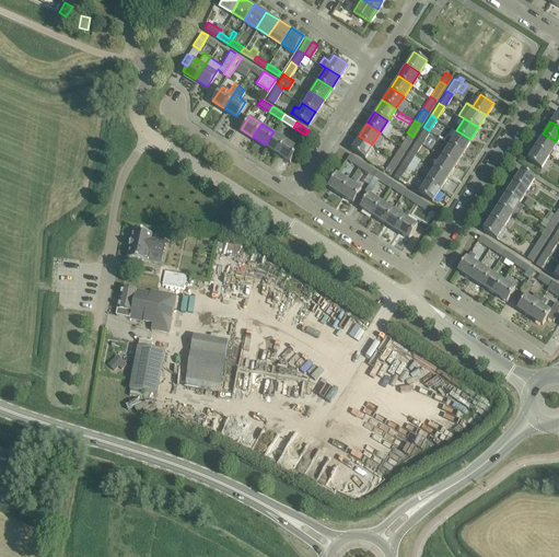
[(423,127),(416,139),(421,142),(429,130),(423,127)]
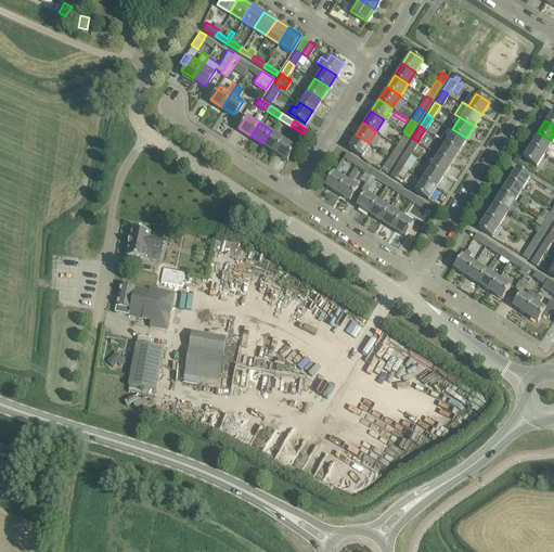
[(443,132),(439,138),(459,150),(466,138),(452,129),(449,136),(443,132)]
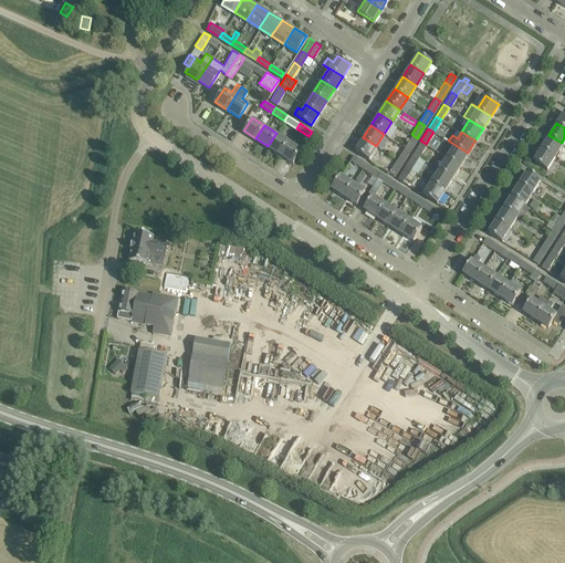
[(268,146),(280,154),(289,141),(276,133),(268,146)]
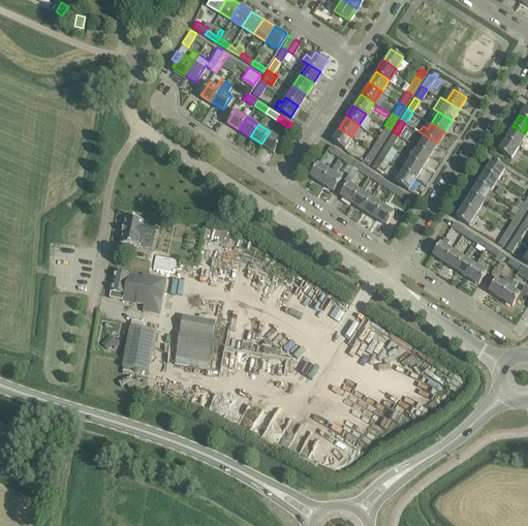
[(384,125),(377,136),(382,141),(390,129),(384,125)]
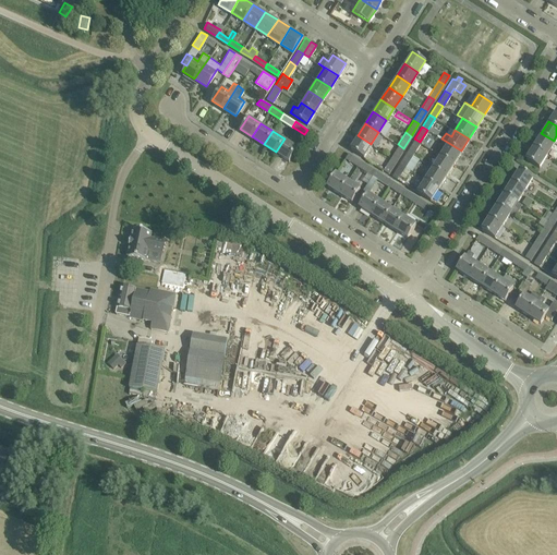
[(541,133),(533,145),(546,154),(554,141),(541,133)]
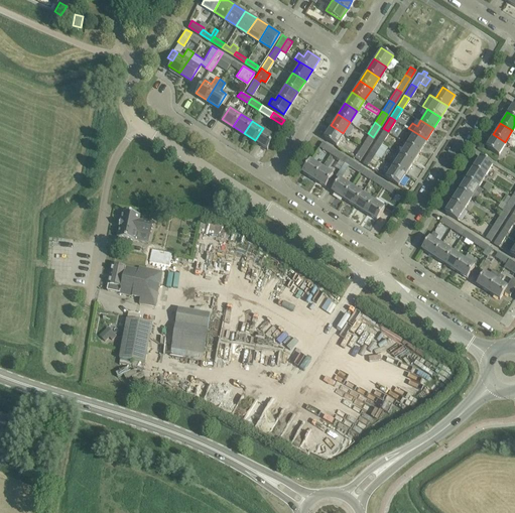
[(343,133),(331,125),(324,136),(336,144),(343,133)]
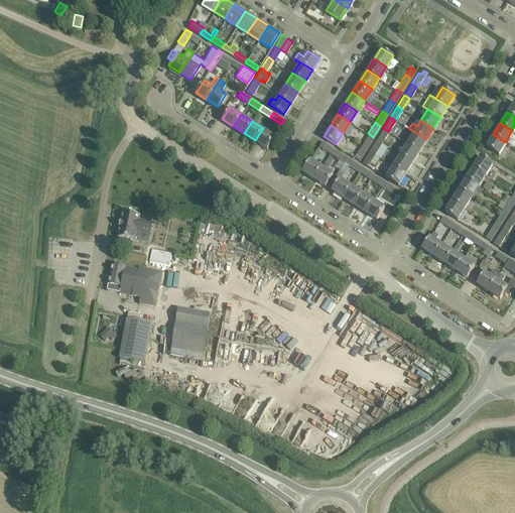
[(263,128),(255,140),(266,147),(274,135),(263,128)]
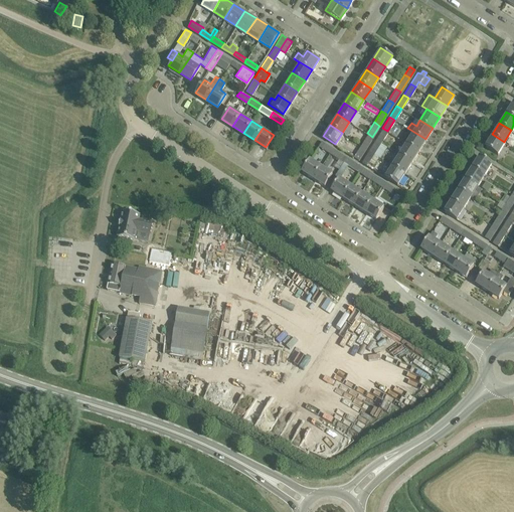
[(382,128),(375,139),(380,142),(387,131),(382,128)]
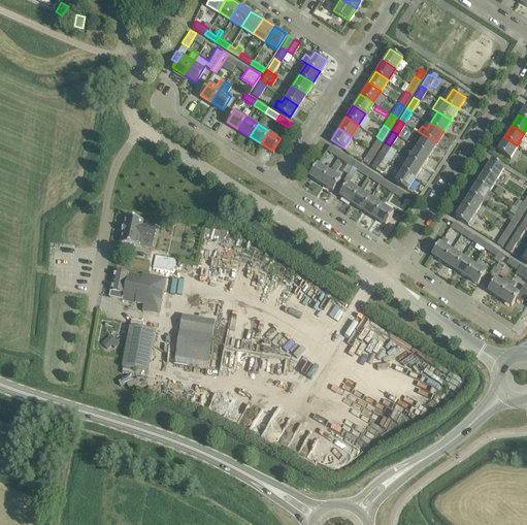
[(417,145),(416,145),(429,154),(436,142),(418,131),(412,141),(417,145)]
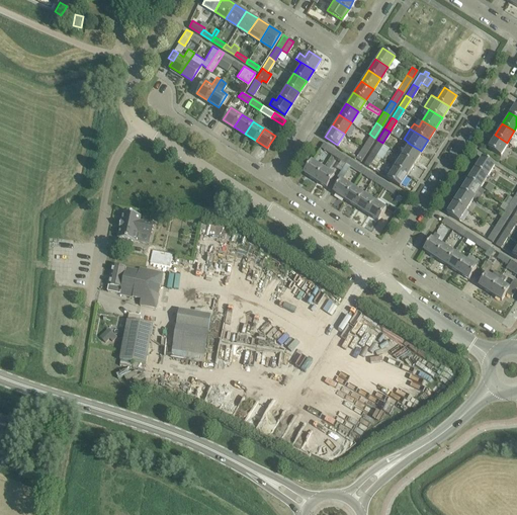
[(369,134),(362,145),(367,149),(374,138),(369,134)]
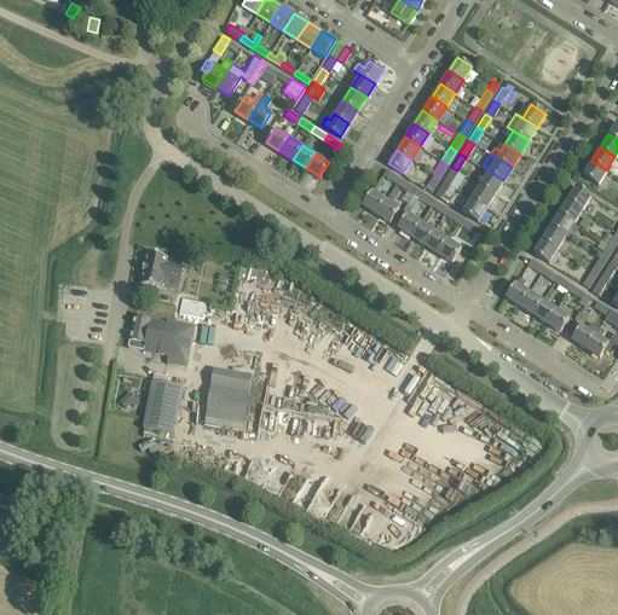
[(606,170),(591,161),(583,174),(598,184),(606,170)]
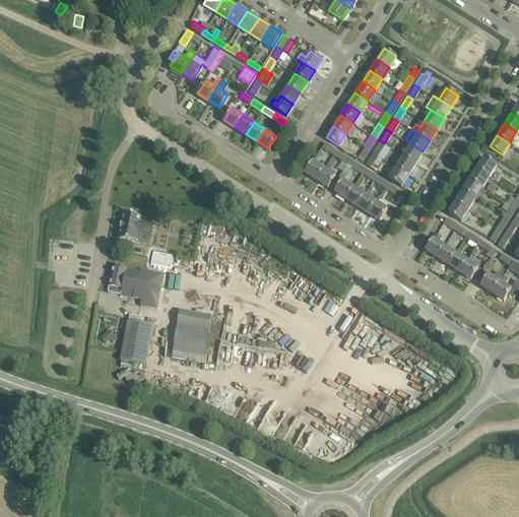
[(384,143),(379,140),(372,151),(377,154),(384,143)]
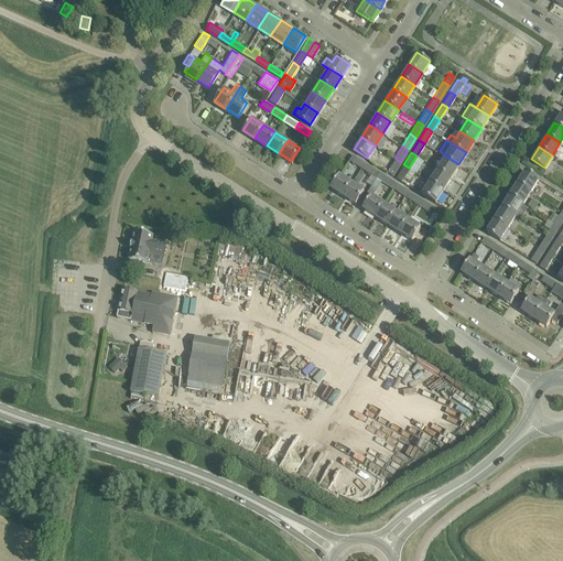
[(348,158),(360,166),(364,161),(352,153),(348,158)]
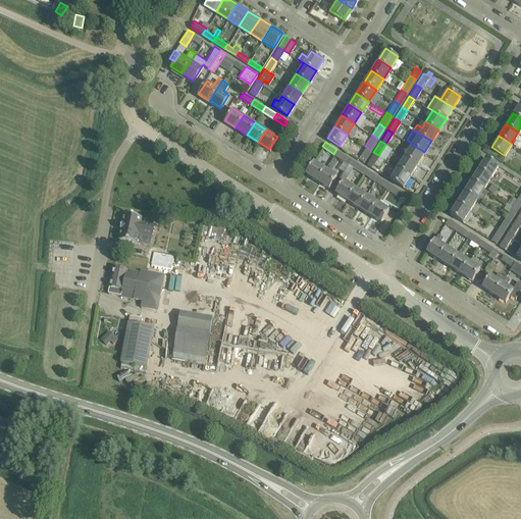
[(411,144),(404,155),(417,163),(424,152),(411,144)]
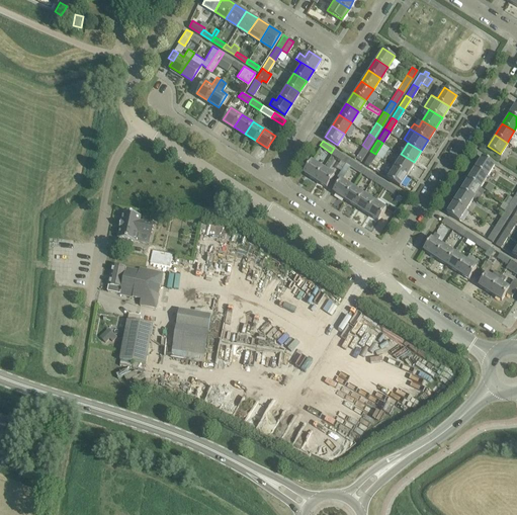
[(362,145),(355,156),(360,160),(367,149),(362,145)]
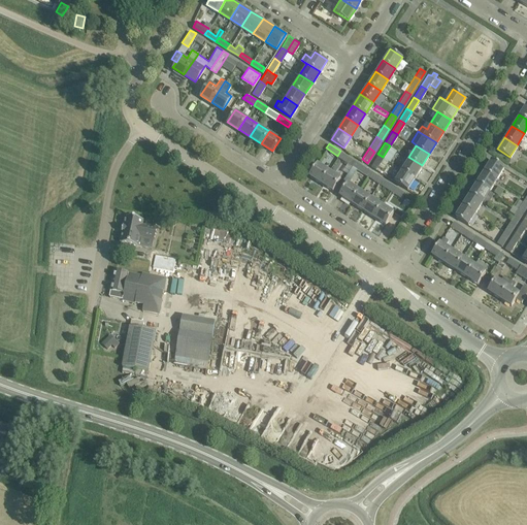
[(340,151),(337,156),(347,162),(349,163),(355,166),(358,162),(352,158),(340,151)]
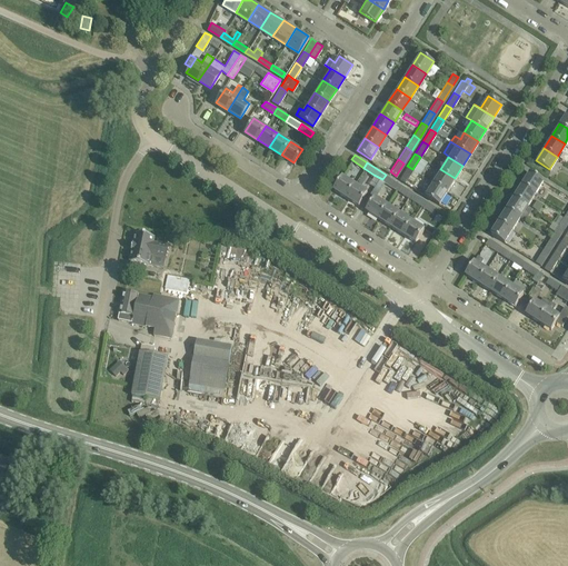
[(412,169),(407,166),(399,178),(408,184),(412,176),(420,181),(424,176),(412,169)]
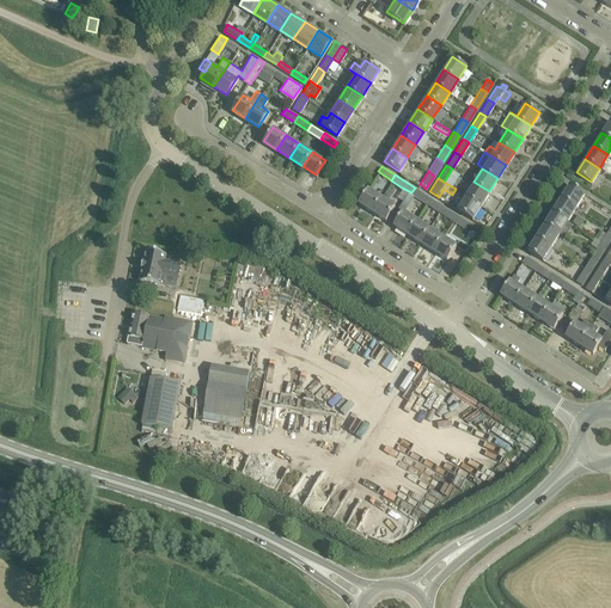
[(474,182),(465,195),(481,204),(489,191),(474,182)]
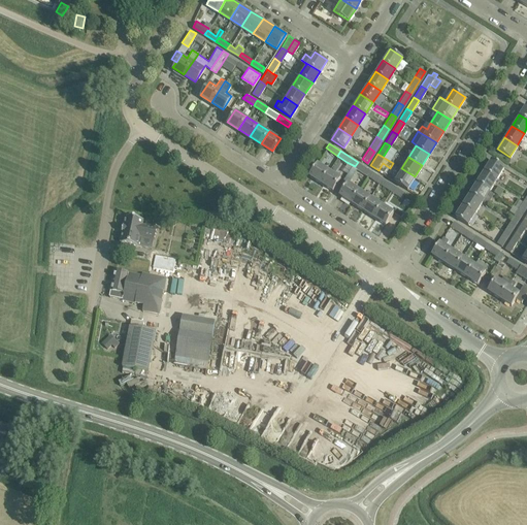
[(491,158),(484,169),(496,177),(503,166),(491,158)]
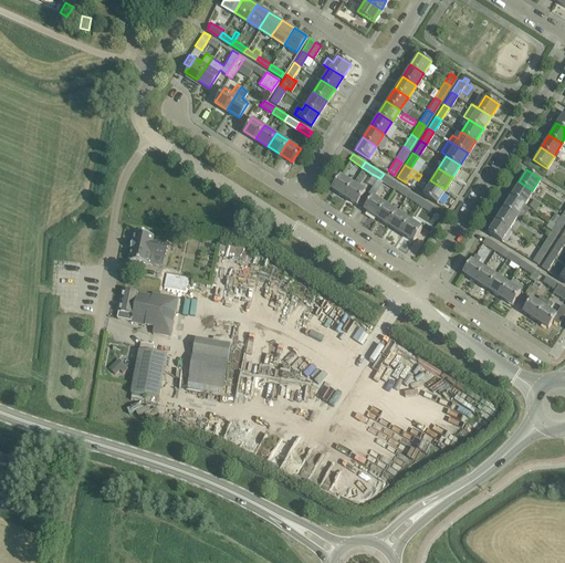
[(332,187),(344,195),(352,181),(339,174),(332,187)]
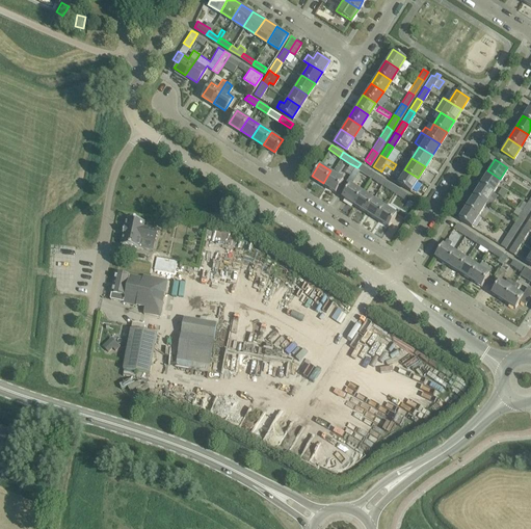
[(342,174),(347,177),(353,166),(349,163),(342,174)]
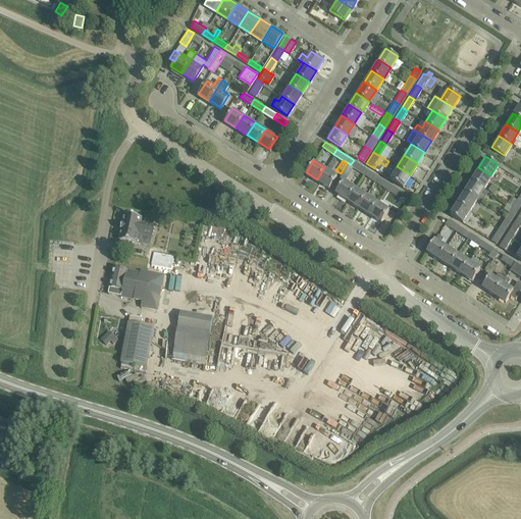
[(354,160),(351,164),(352,165),(363,172),(366,168),(355,160),(354,160)]
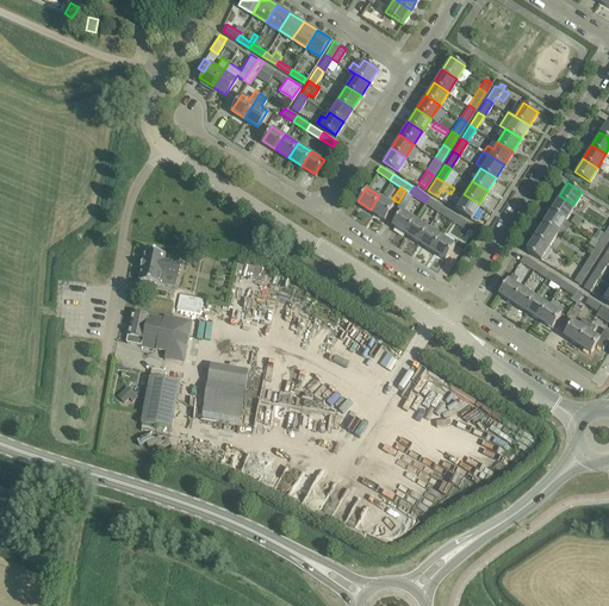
[(479,204),(464,194),(460,201),(457,199),(452,205),(471,217),(479,204)]
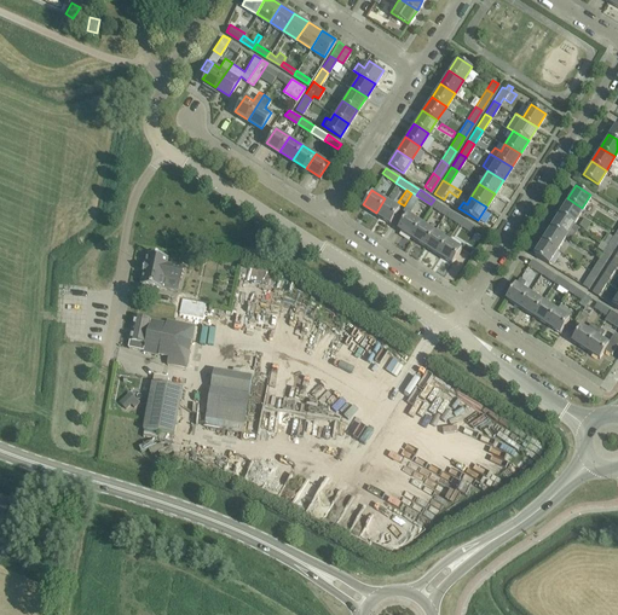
[(385,198),(376,213),(390,221),(399,207),(385,198)]
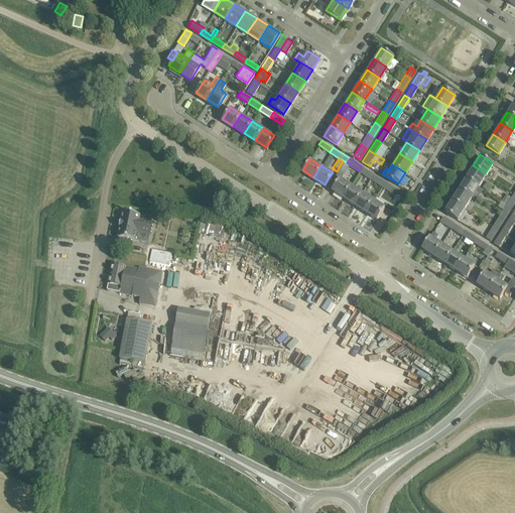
[(473,165),(466,176),(478,184),(485,173),(473,165)]
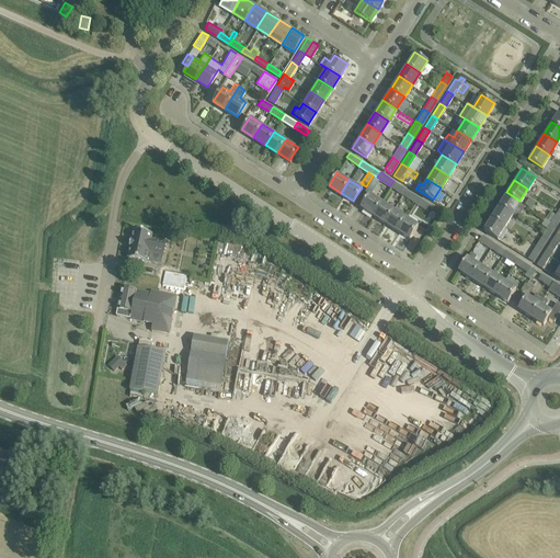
[(390,185),(402,194),(406,189),(393,181),(390,185)]
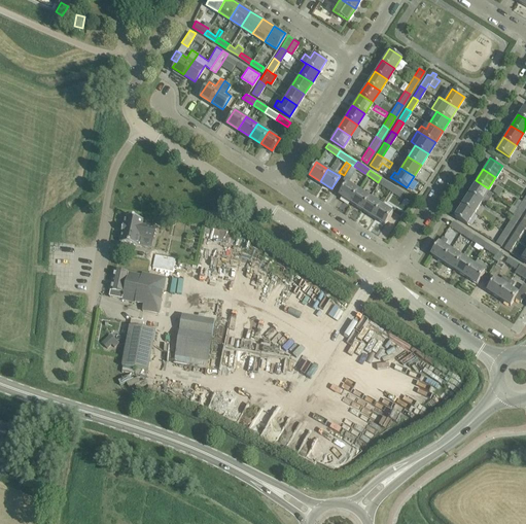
[(378,182),(389,189),(392,184),(381,177),(378,182)]
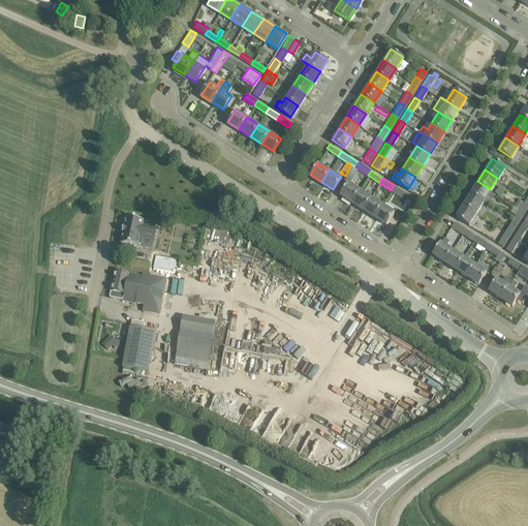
[(477,181),(470,193),(483,200),(490,189),(477,181)]
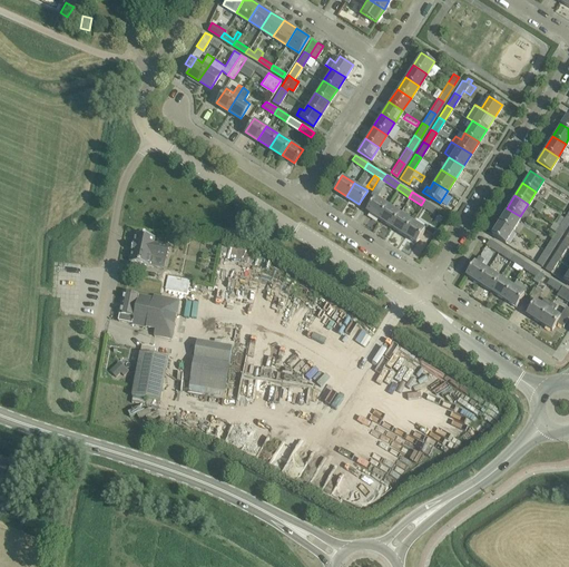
[(366,209),(379,217),(386,204),(374,196),(366,209)]
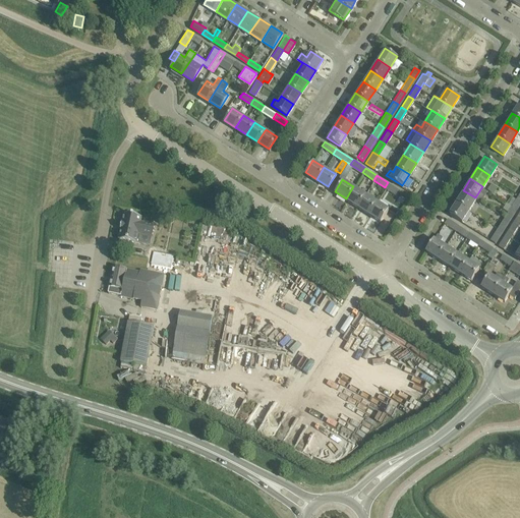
[(388,182),(385,187),(396,194),(399,189),(388,182)]
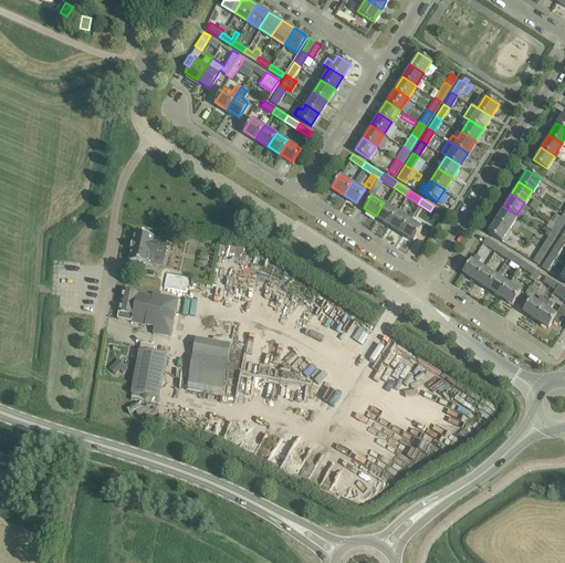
[(376,216),(388,223),(397,210),(384,202),(376,216)]
